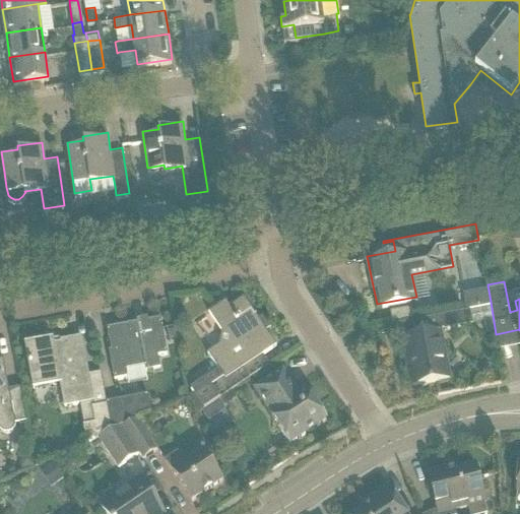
[(262,350),(276,341),(244,293),(230,302),(225,297),(208,308),(222,328),(219,340),(208,348),(218,365),(191,383),(193,387),(187,391),(198,408),(269,361),(262,350)]
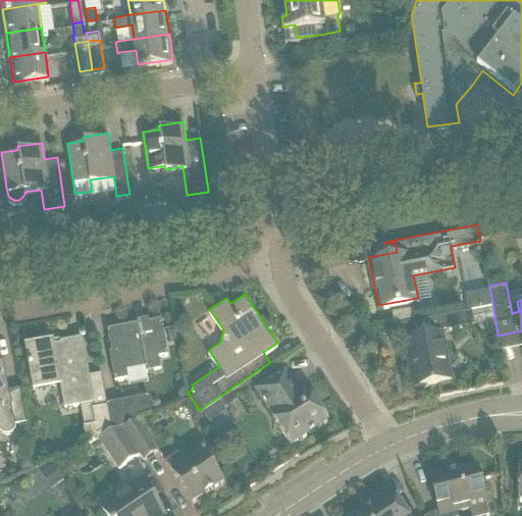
[(445,310),(448,325),(474,320),(471,305),(445,310)]
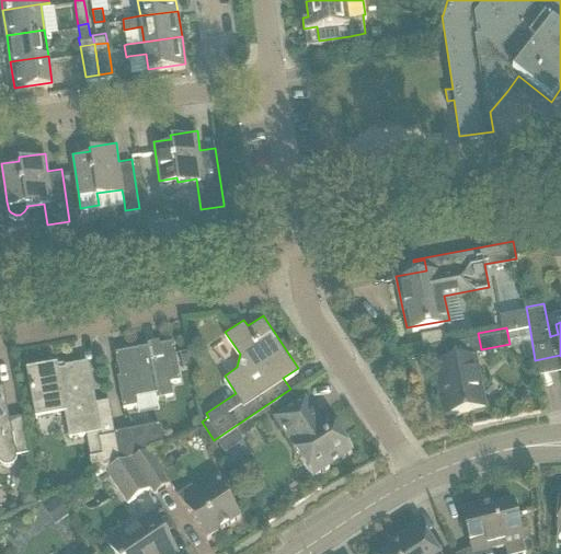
[(180,376),(176,359),(173,337),(159,341),(159,343),(149,345),(148,342),(115,348),(119,372),(117,372),(123,405),(137,403),(135,392),(157,388),(158,393),(172,390),(170,378),(180,376)]
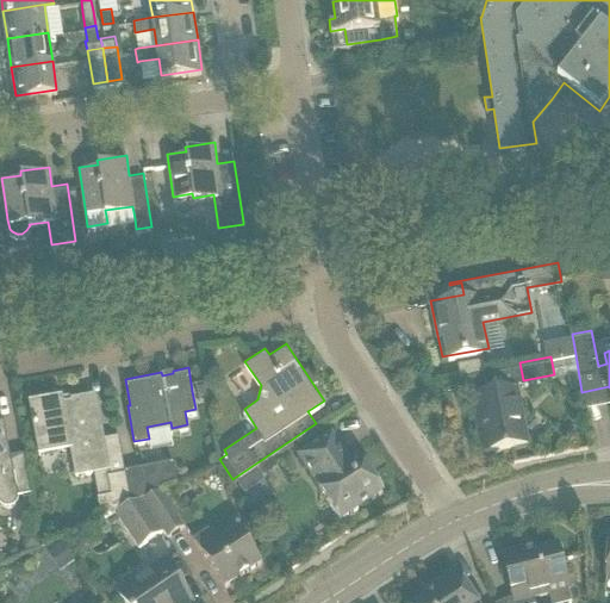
[(205,379),(195,380),(197,391),(206,389),(205,379)]
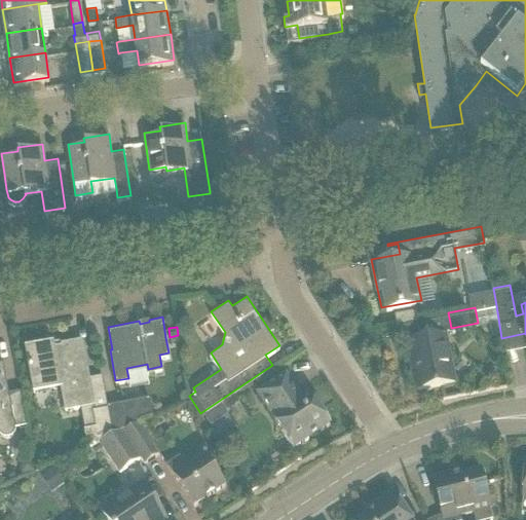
[(418,386),(454,379),(445,329),(408,336),(418,386)]
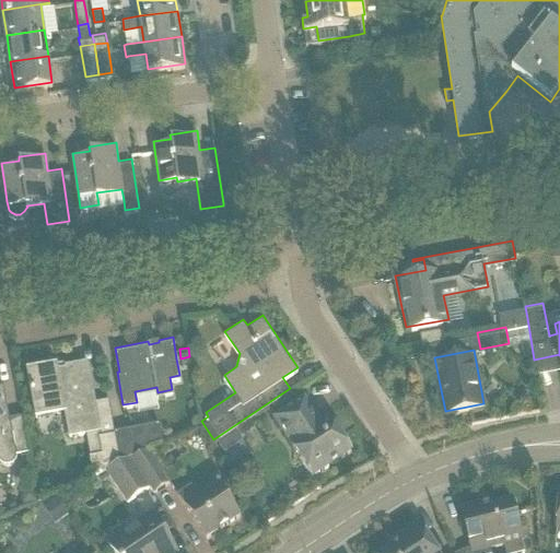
[(68,432),(100,426),(88,357),(57,363),(56,359),(26,364),(35,411),(63,407),(68,432)]
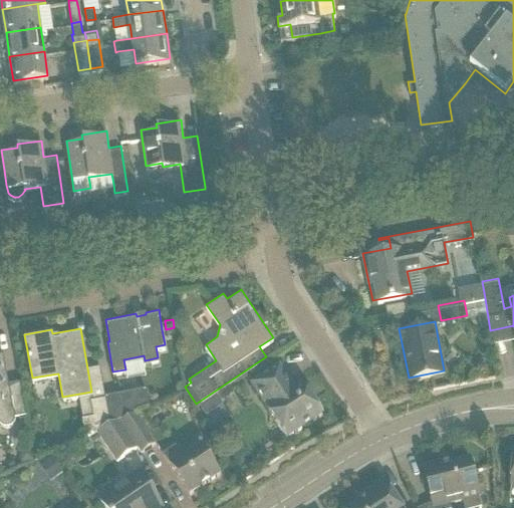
[(0,420),(0,421),(2,422),(3,423),(5,423),(7,423),(8,423),(10,422),(11,421),(12,420),(13,419),(14,417),(14,415),(14,414),(26,412),(20,378),(8,381),(2,348),(0,350),(0,420)]
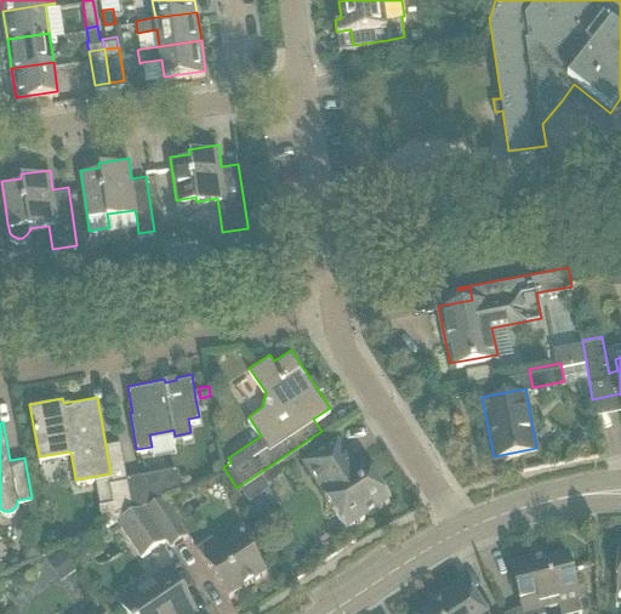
[(363,456),(353,462),(336,437),(305,458),(325,487),(323,489),(346,524),(388,495),(363,456)]
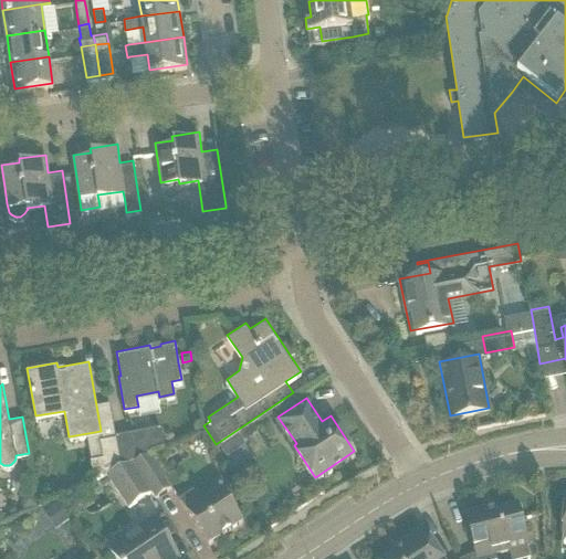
[(147,451),(164,443),(160,423),(115,432),(115,435),(121,463),(130,459),(132,459),(147,451)]
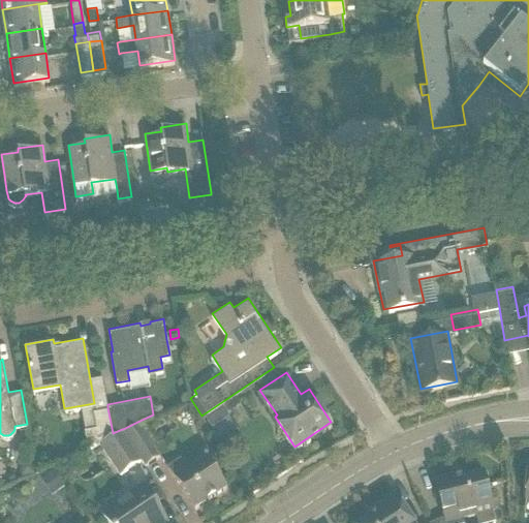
[(217,434),(235,423),(223,404),(205,417),(217,434)]
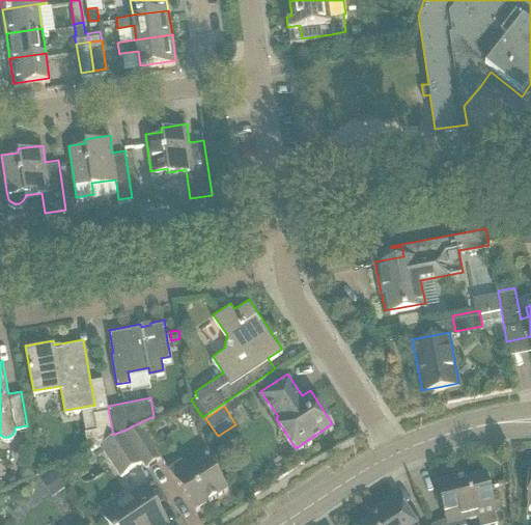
[(88,446),(100,441),(113,435),(108,409),(93,412),(96,427),(85,430),(88,446)]
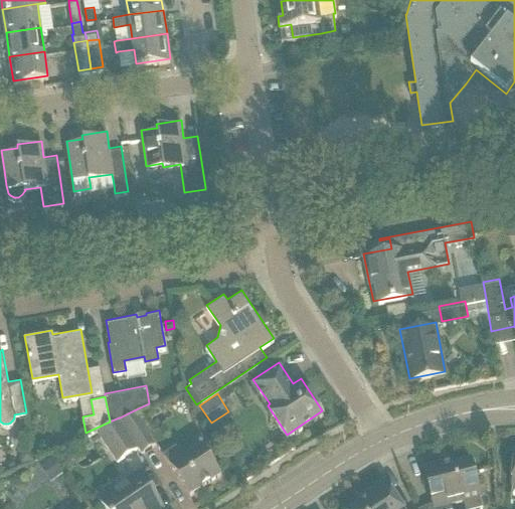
[(141,450),(155,441),(134,410),(120,417),(141,450)]
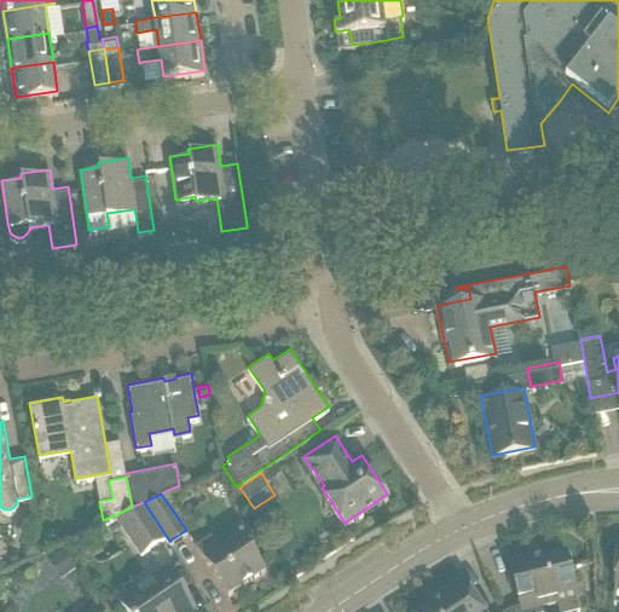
[(140,550),(165,535),(143,502),(132,507),(116,514),(140,550)]
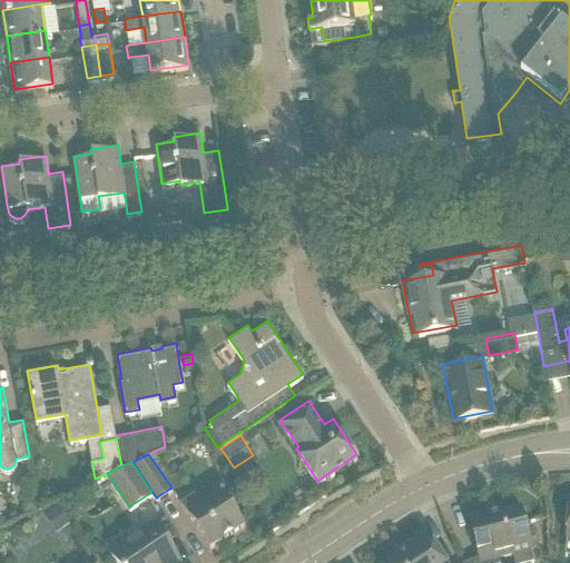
[(39,484),(37,490),(39,494),(45,496),(49,493),(51,489),(48,483),(43,482),(39,484)]
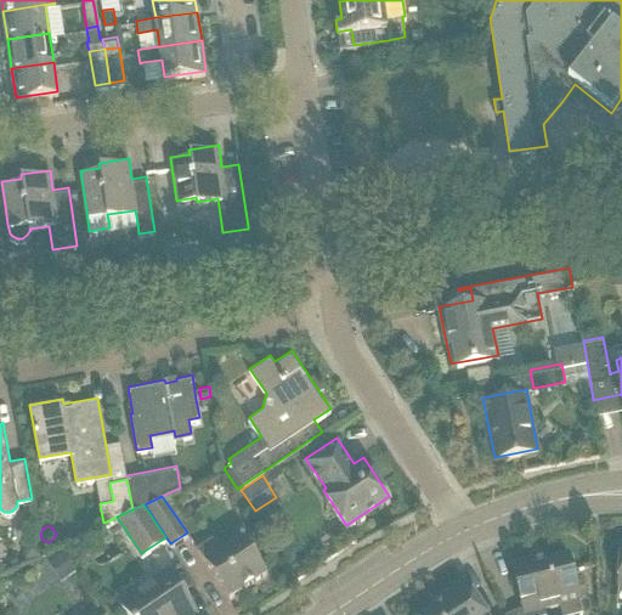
[(242,532),(221,547),(211,532),(196,543),(228,593),(266,569),(242,532)]
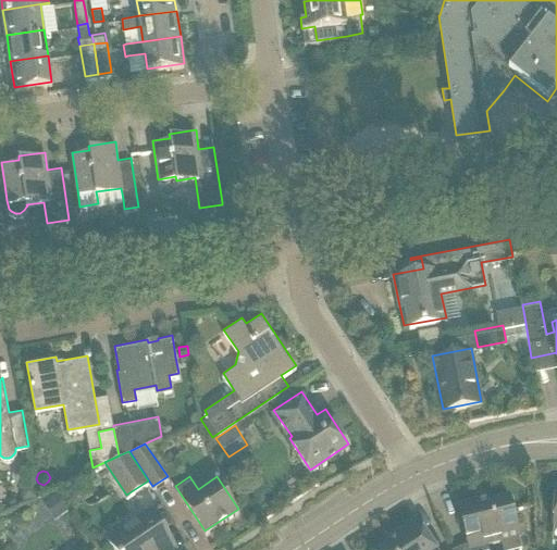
[(24,482),(20,488),(22,496),(35,492),(32,479),(24,482)]
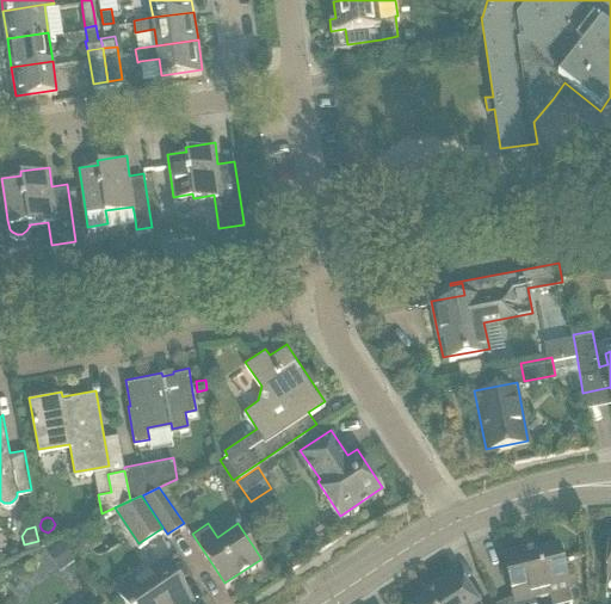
[(60,568),(75,558),(62,537),(47,548),(60,568)]
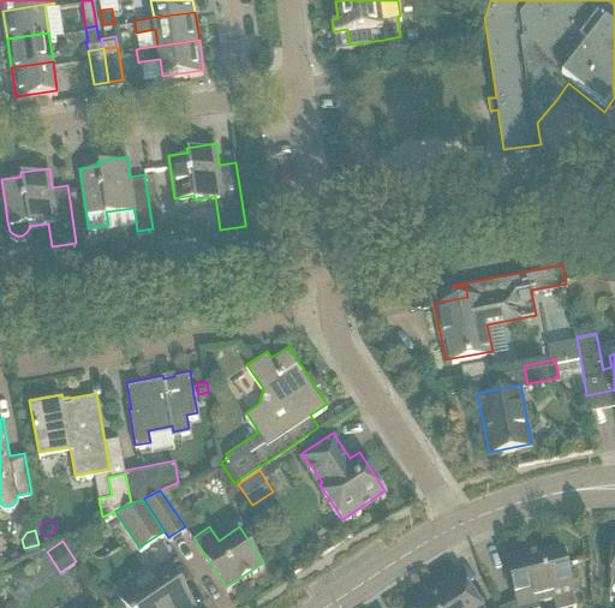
[(529,547),(506,553),(518,602),(553,594),(556,607),(575,602),(561,544),(530,552),(529,547)]
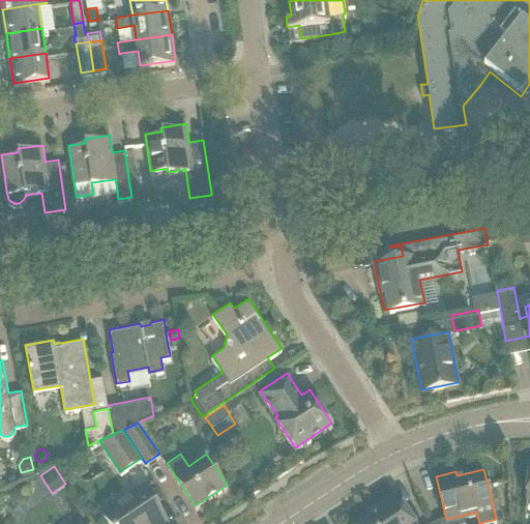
[(166,523),(169,522),(157,504),(142,482),(100,508),(110,523),(166,523)]
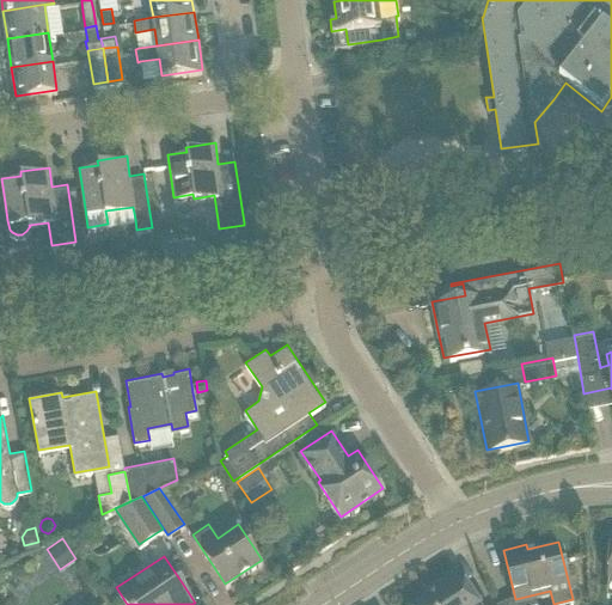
[(481,604),(457,568),(422,591),(426,596),(409,604),(481,604)]
